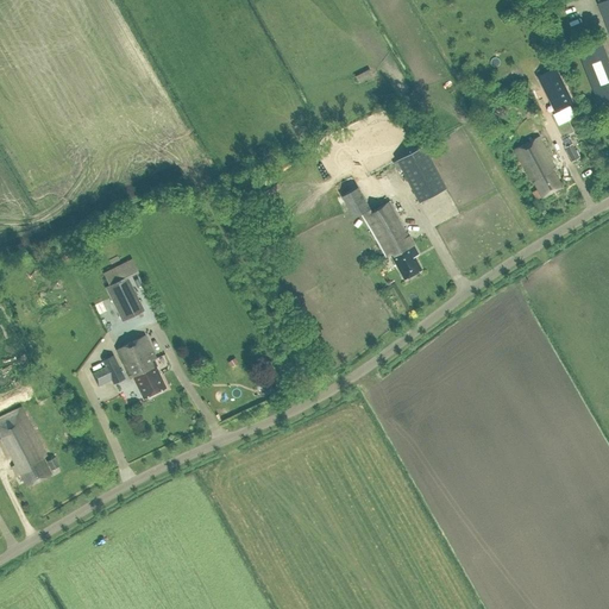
[(608,0),(606,0),(597,4),(608,33),(608,0)]
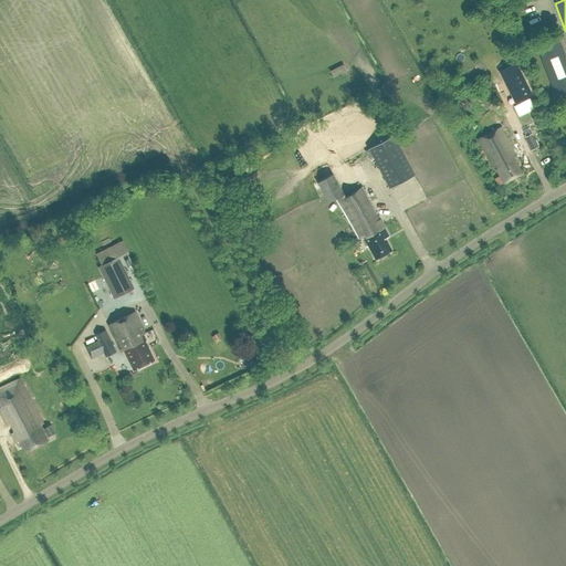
[(556,98),(565,94),(565,59),(558,38),(536,46),(556,98)]
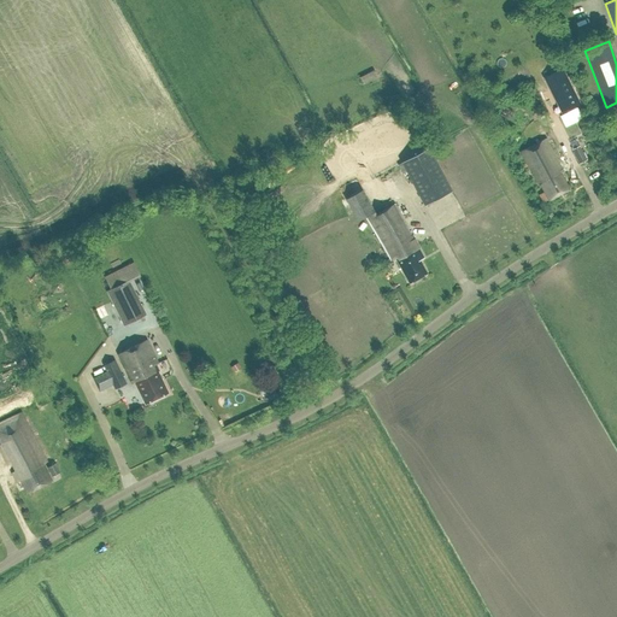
[(551,94),(565,87),(557,72),(542,80),(551,94)]
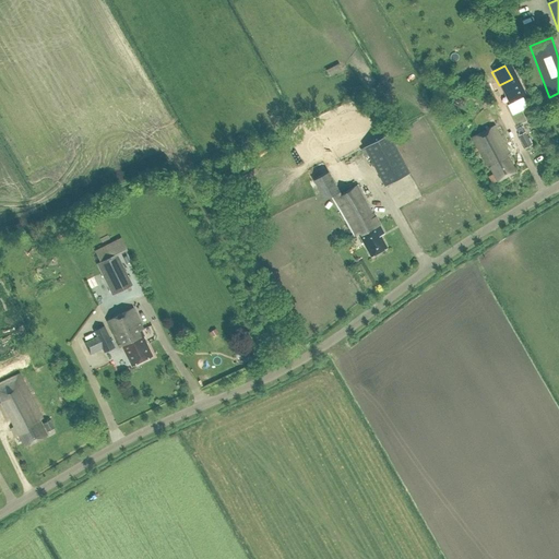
[(508,94),(518,91),(514,80),(504,83),(508,94)]
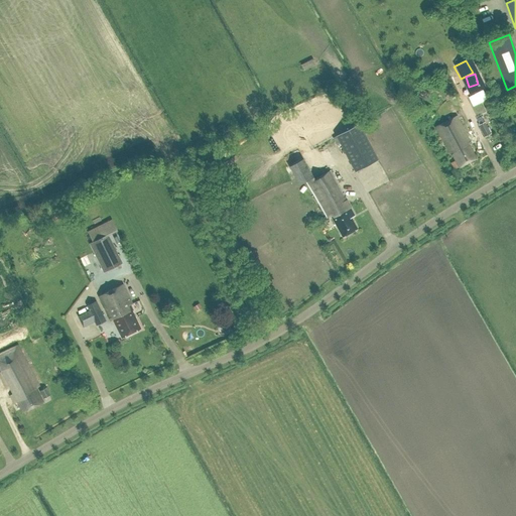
[(472,101),(476,99),(484,94),(478,85),(467,92),(472,101)]
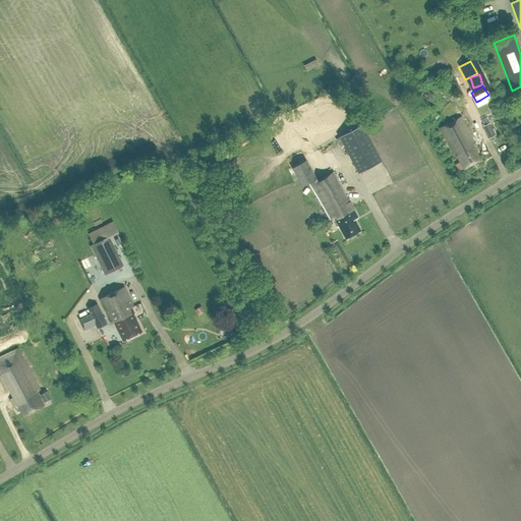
[(463,169),(480,160),(473,147),(475,146),(460,117),(440,128),(455,157),(456,156),(463,169)]
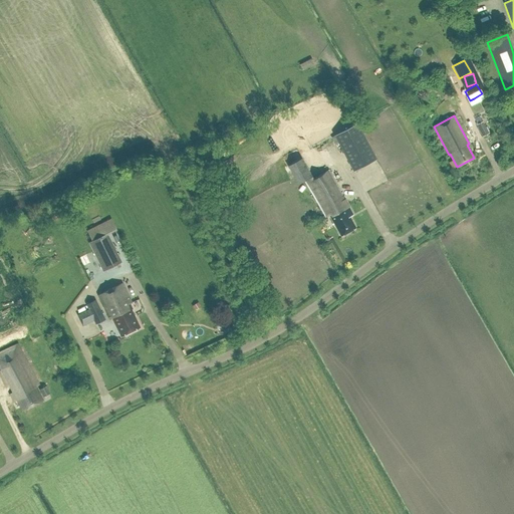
[(482,137),(489,134),(483,121),(476,124),(482,137)]
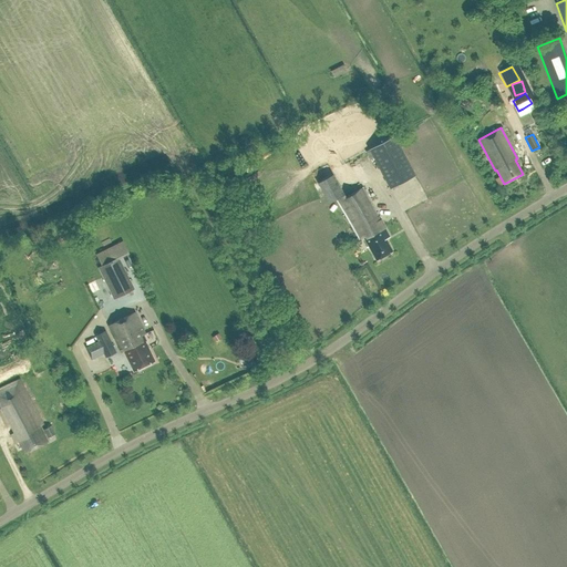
[(369,150),(390,189),(416,175),(395,136),(369,150)]
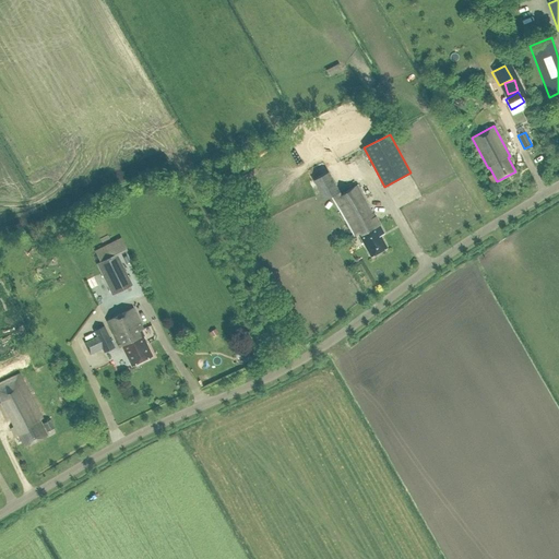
[(371,257),(387,248),(375,227),(379,225),(357,185),(341,194),(328,171),(313,180),(324,200),(331,197),(354,236),(358,234),(371,257)]
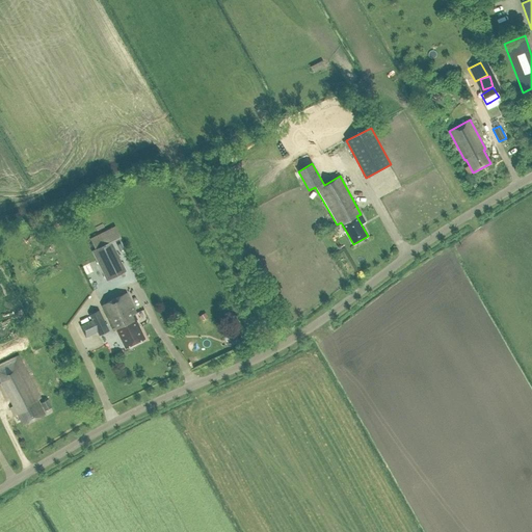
[(109,243),(92,251),(107,281),(123,272),(109,243)]
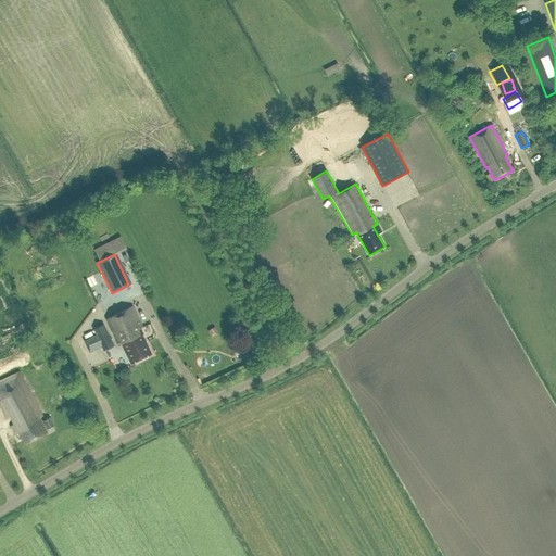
[(142,328),(133,306),(106,319),(119,345),(122,344),(130,364),(151,354),(142,335),(143,335),(140,328),(142,328)]
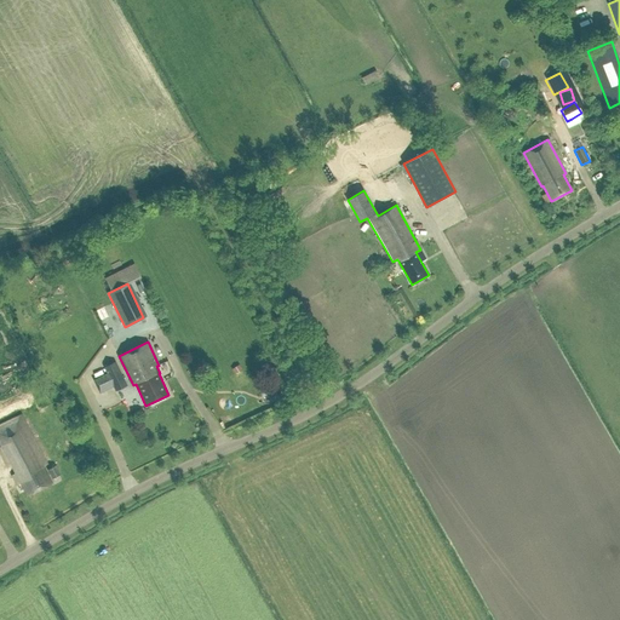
[(121,405),(133,399),(115,361),(103,367),(121,405)]
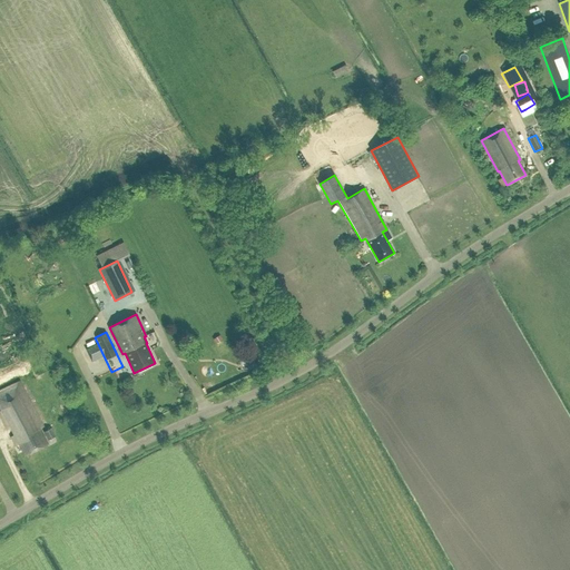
[(222,356),(232,350),(225,340),(215,346),(222,356)]
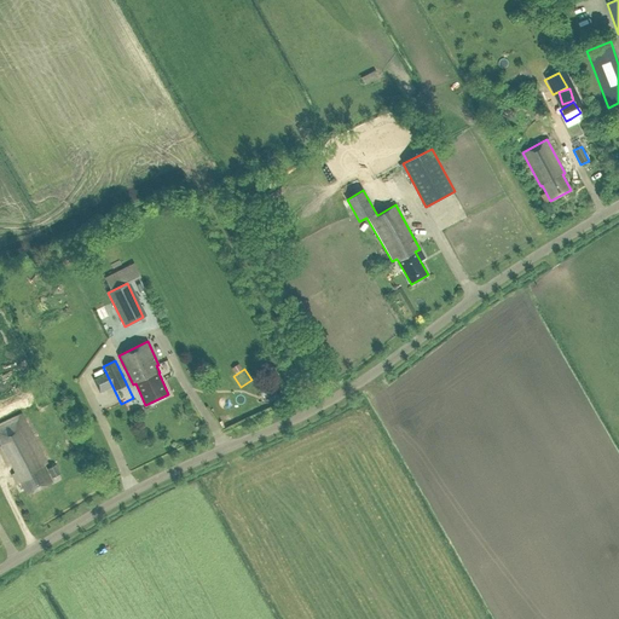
[(28,493),(51,481),(42,466),(47,463),(21,415),(0,424),(0,441),(1,445),(0,445),(0,451),(9,467),(12,464),(16,472),(12,474),(17,484),(21,481),(28,493)]
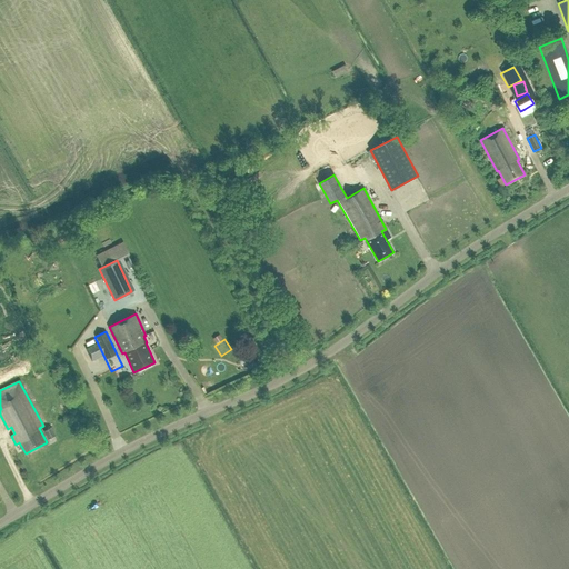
[(48,439),(55,435),(51,427),(42,431),(48,439)]
